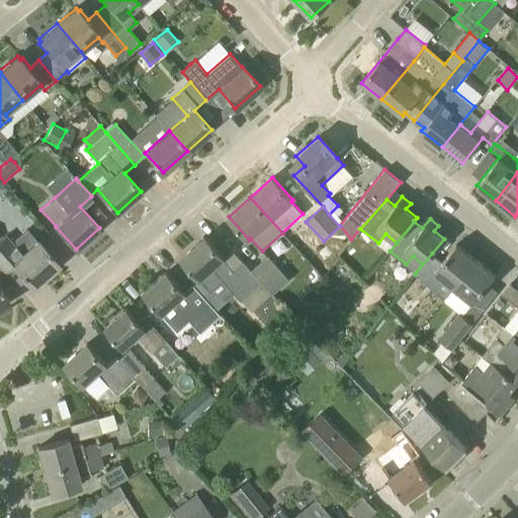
[(36,241),(27,231),(13,243),(6,236),(0,241),(0,269),(3,272),(12,264),(32,287),(59,264),(37,241),(36,241)]
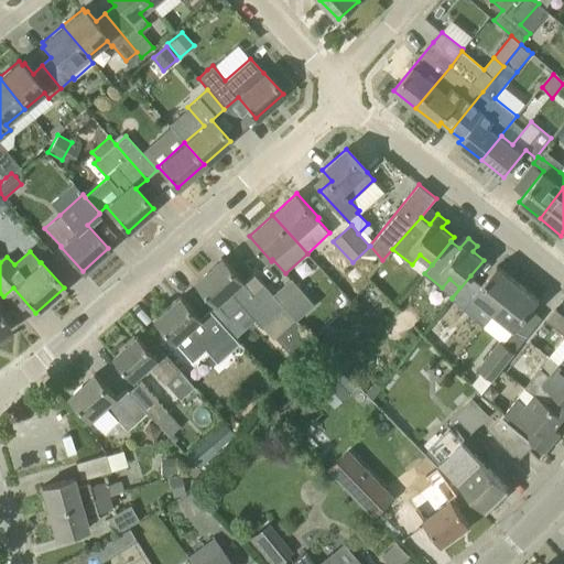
[(243,281),(224,258),(197,282),(229,316),(242,304),(263,328),(285,308),(274,294),(264,284),(253,293),(242,281),(243,281)]
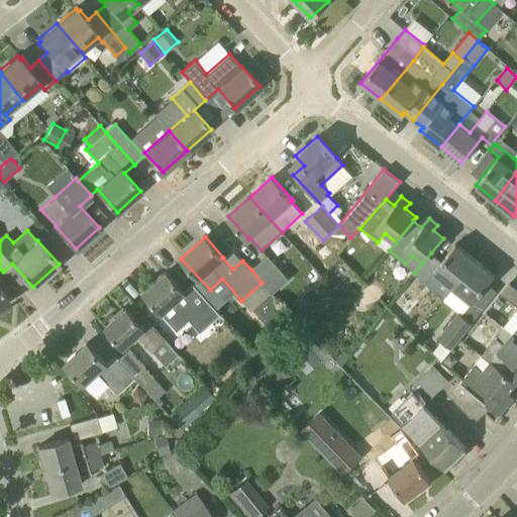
[(452,287),(475,260),(455,243),(441,261),(431,252),(414,274),(425,282),(433,272),(452,287)]
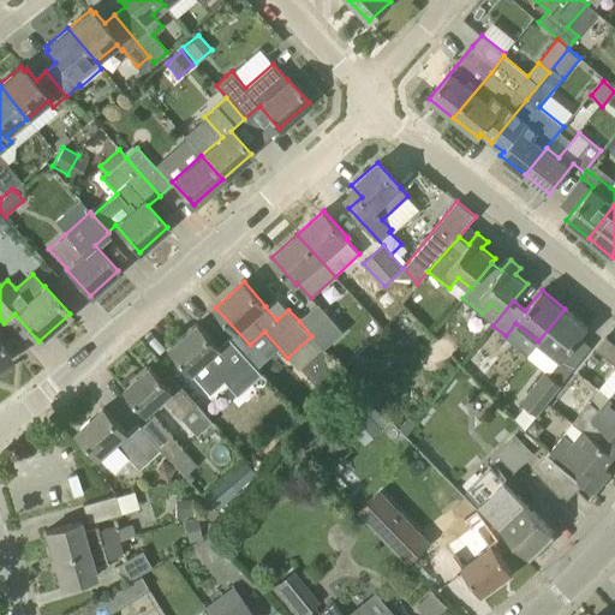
[(299,321),(311,336),(318,344),(323,350),(344,332),(318,304),(314,308),(299,321)]
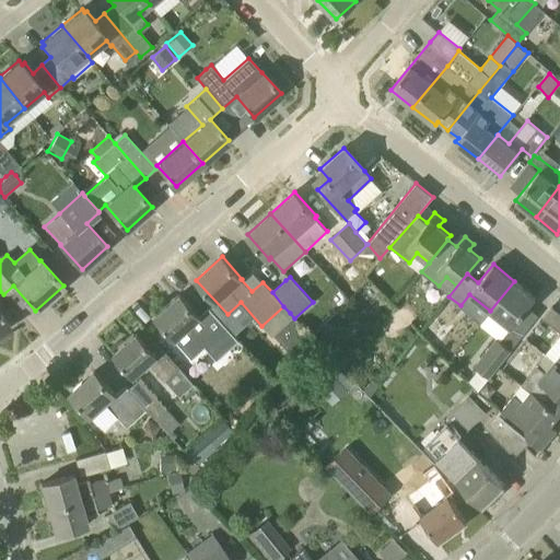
[(511,327),(535,298),(514,281),(490,311),(511,327)]
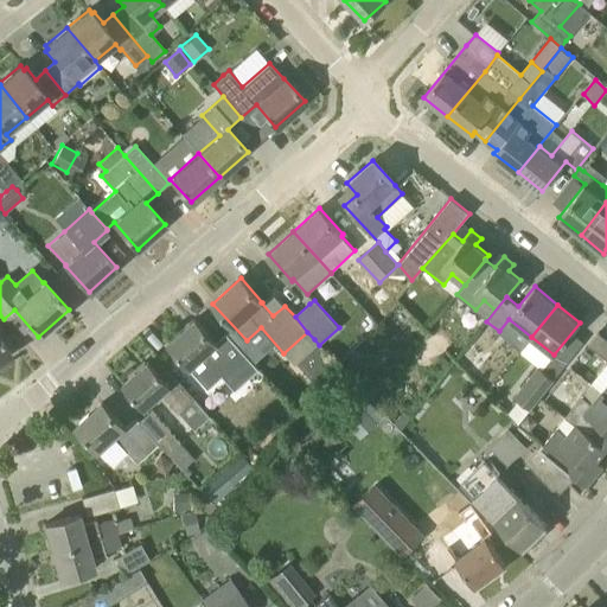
[(217,343),(195,319),(168,343),(191,368),(200,378),(215,365),(235,388),(257,368),(227,333),(217,343)]
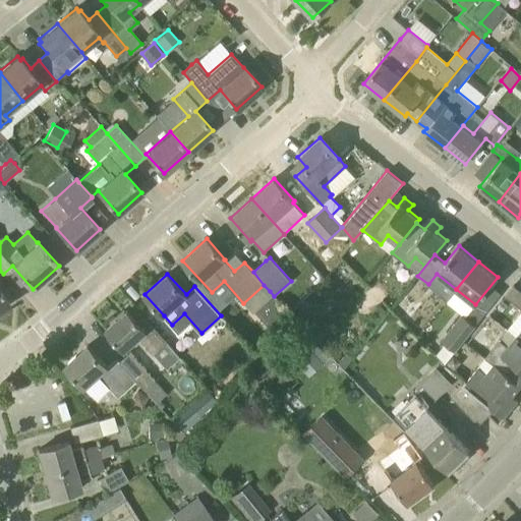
[(520,308),(520,329),(516,336),(520,340),(520,290),(514,285),(505,296),(520,308)]
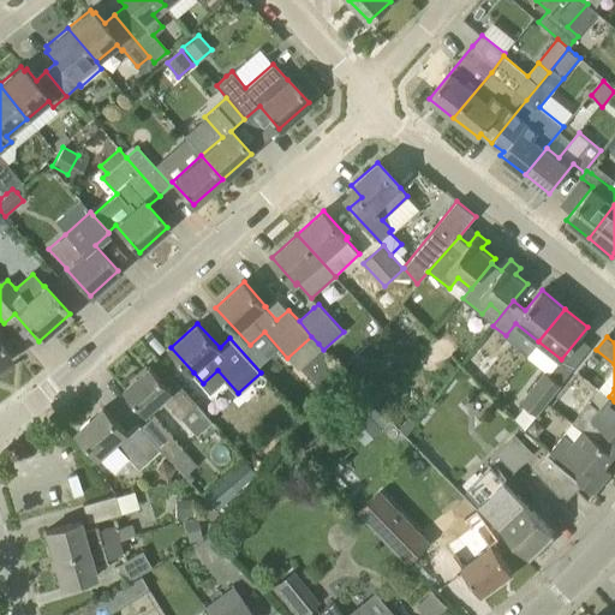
[(0,341),(0,365),(11,359),(0,341)]
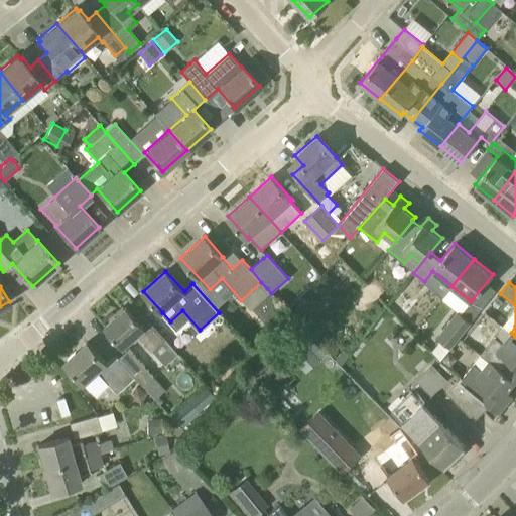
[(144,327),(126,306),(104,327),(123,348),(137,335),(152,351),(166,339),(150,321),(144,327)]
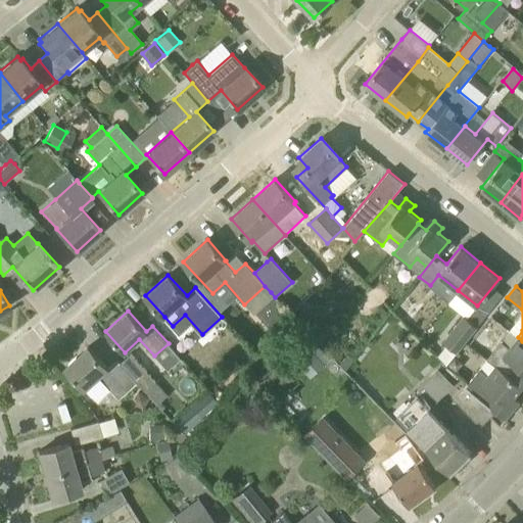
[(457,352),(477,327),(464,316),(443,341),(457,352)]
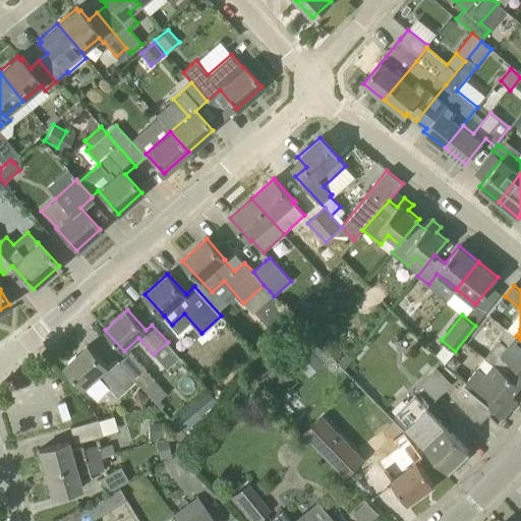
[(520,340),(516,336),(508,330),(485,357),(520,385),(519,386),(520,387),(520,340)]
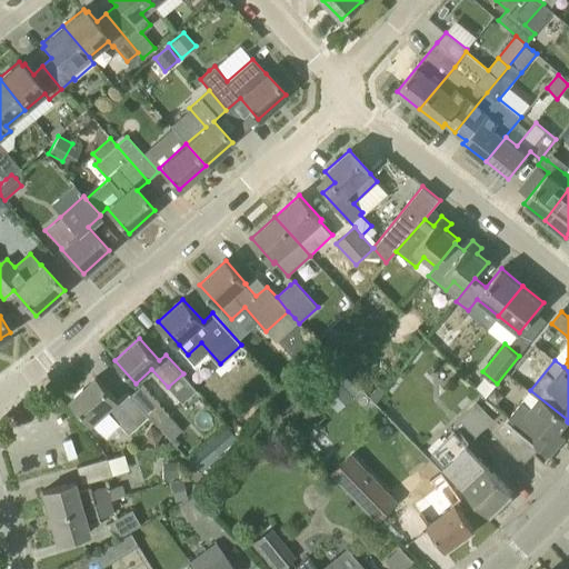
[(318,391),(339,410),(359,388),(338,369),(318,391)]
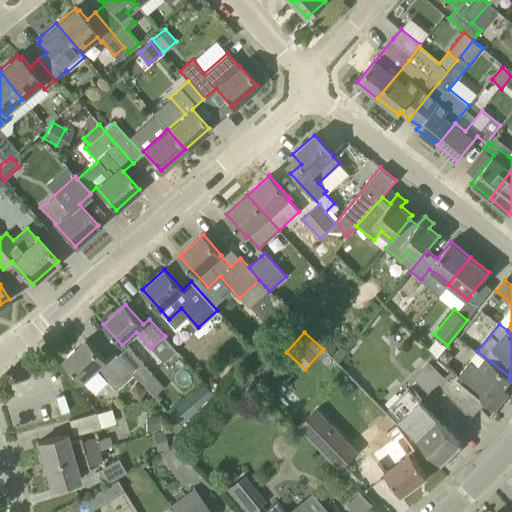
[(116,391),(134,375),(117,356),(114,352),(105,360),(86,339),(64,359),(83,381),(97,367),(101,370),(99,372),(116,391)]
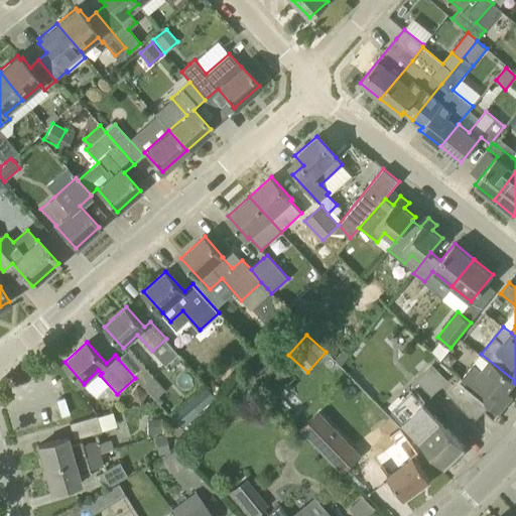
[(118,359),(135,378),(136,376),(142,383),(155,398),(165,390),(152,375),(129,349),(118,359)]
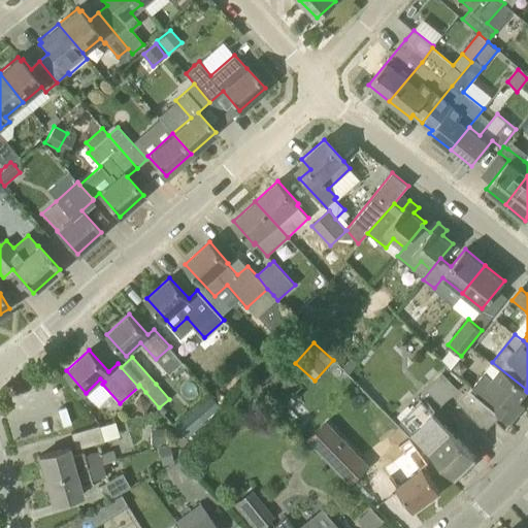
[(492,362),(470,390),(510,423),(525,405),(519,400),(527,391),(527,392),(526,391),(527,390),(492,362)]
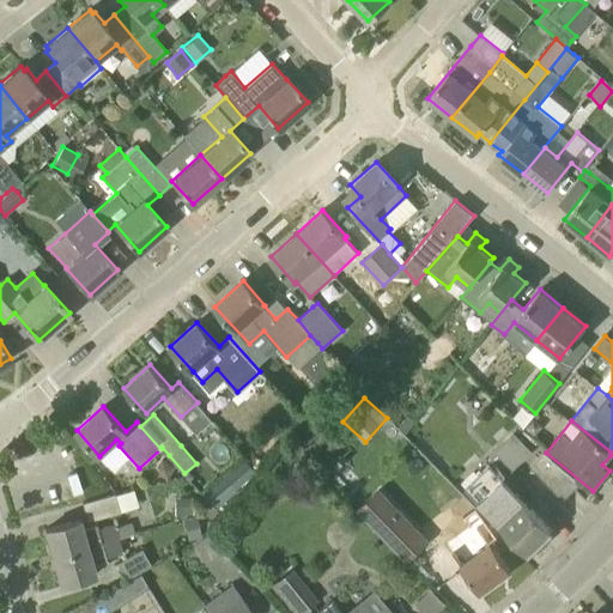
[(511,431),(491,450),(510,469),(529,451),(511,431)]
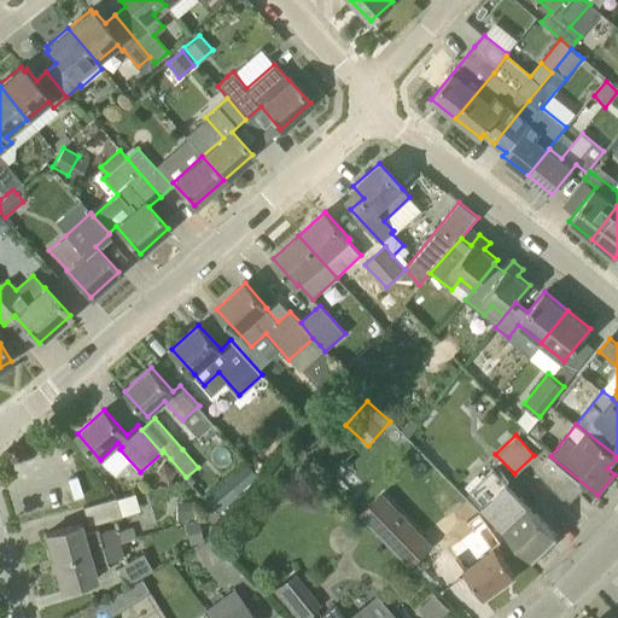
[(598,495),(551,456),(549,455),(534,470),(537,472),(551,487),(567,505),(581,491),(592,502),(598,495)]
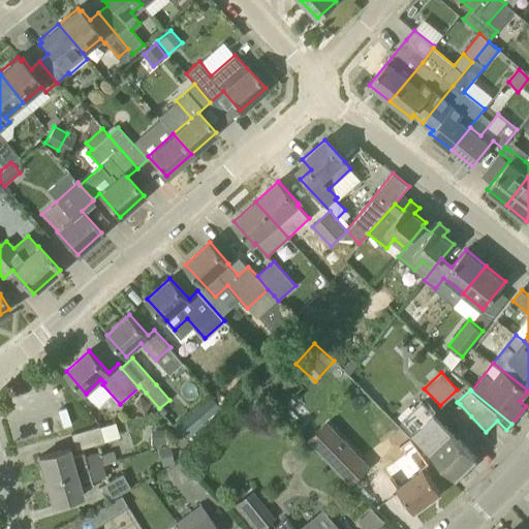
[(182,434),(213,415),(204,400),(173,419),(182,434)]
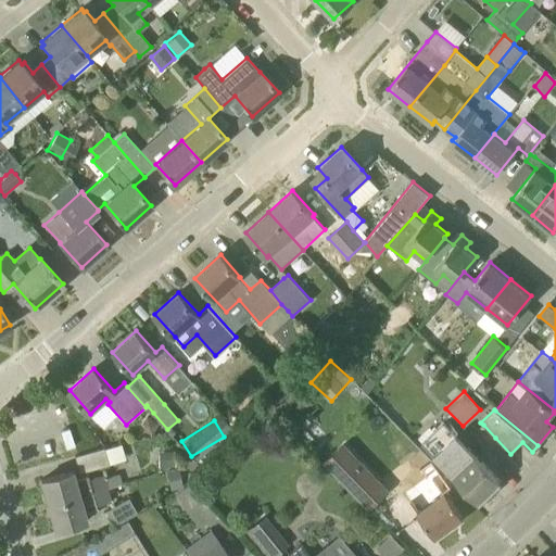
[(479,503),(501,481),(444,422),(422,443),(479,503)]
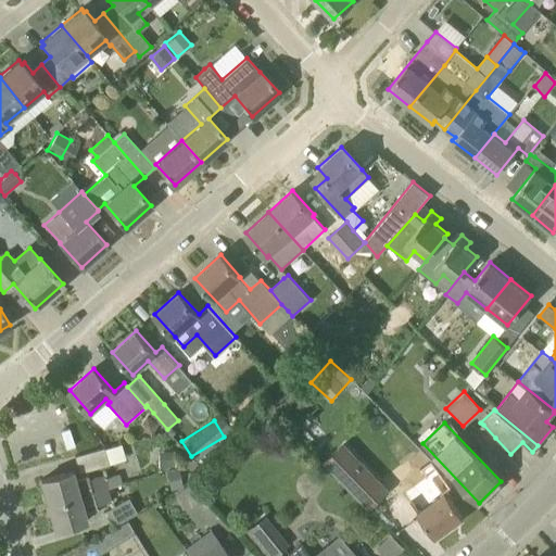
[(79,472),(109,465),(103,447),(74,456),(79,472)]
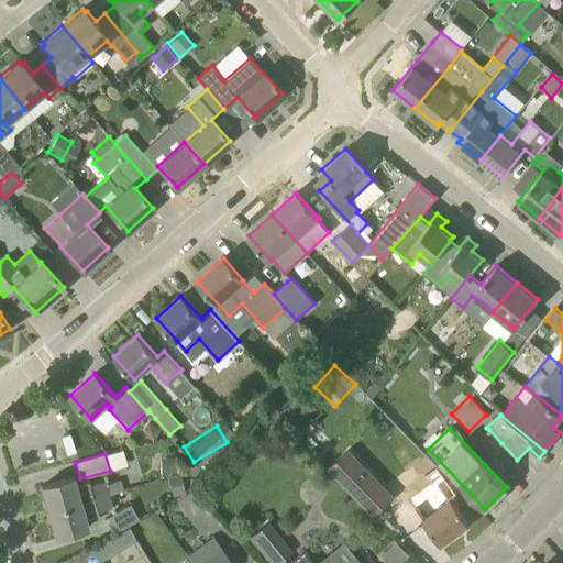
[(397,508),(437,479),(426,465),(386,494),(397,508)]
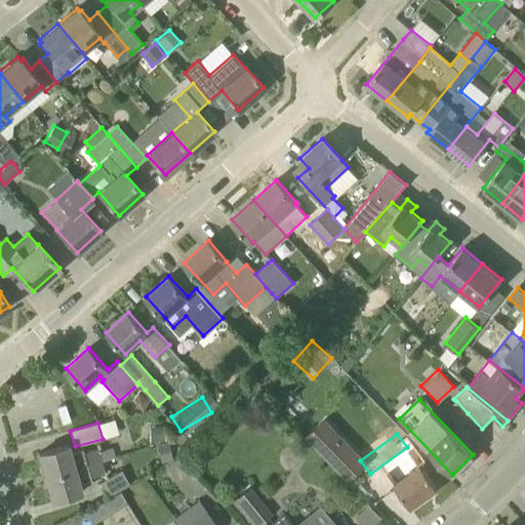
[(70,452),(68,445),(38,453),(45,477),(102,460),(98,451),(97,448),(83,452),(82,449),(70,452)]
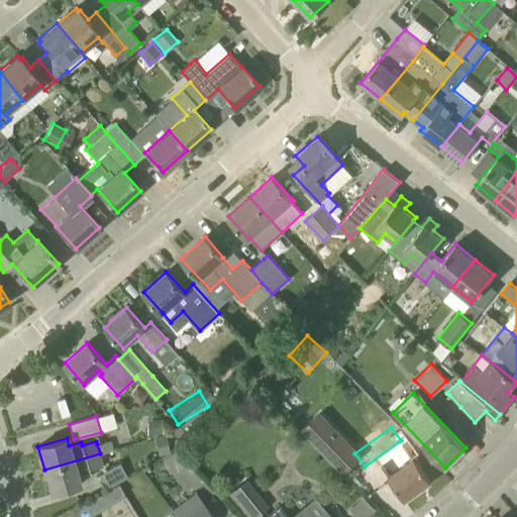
[(111,440),(97,444),(100,453),(113,449),(113,448),(111,440)]
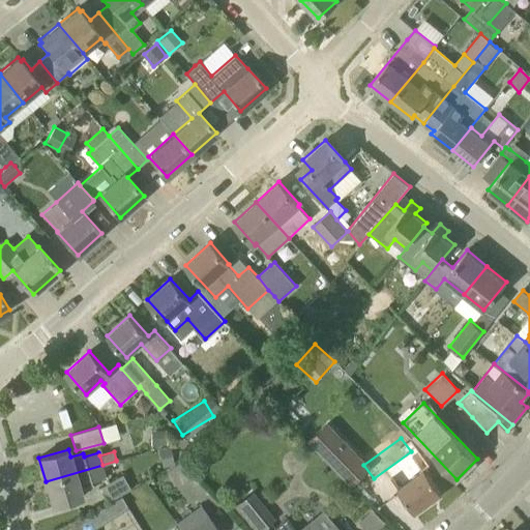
[(415,512),(442,493),(424,469),(413,454),(402,463),(412,478),(398,489),(415,512)]
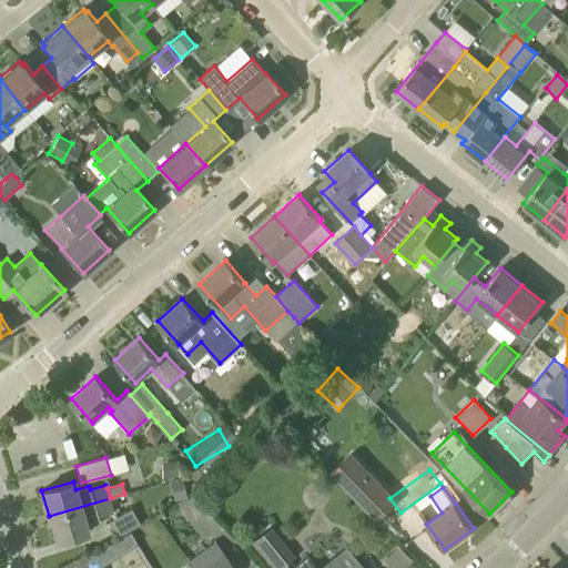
[(57,541),(88,531),(85,523),(98,519),(98,517),(113,511),(110,498),(49,516),(57,541)]
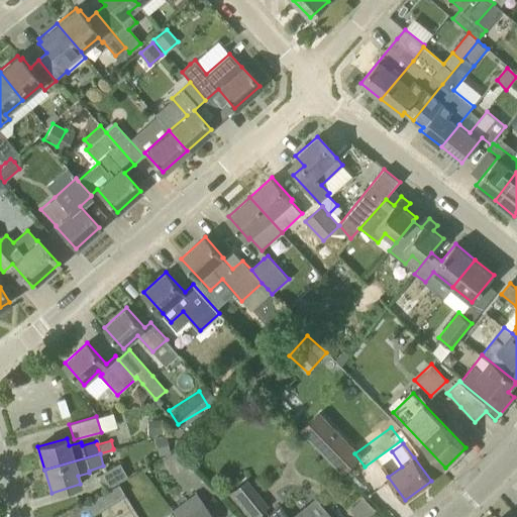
[(106,489),(127,477),(119,462),(98,475),(106,489)]
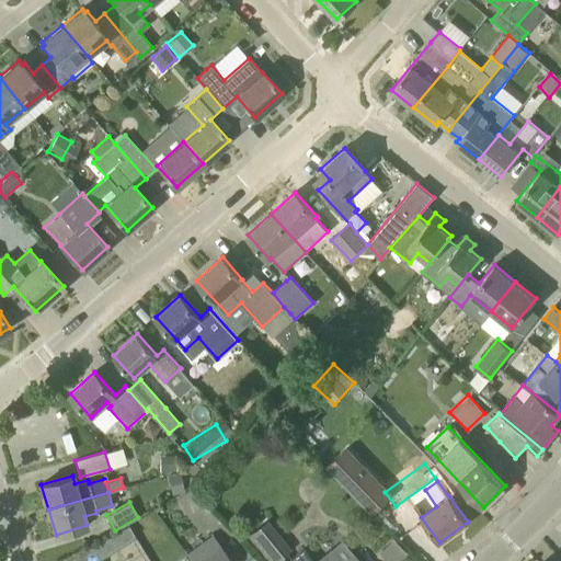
[(247,536),(265,560),(276,560),(292,550),(266,519),(247,536)]
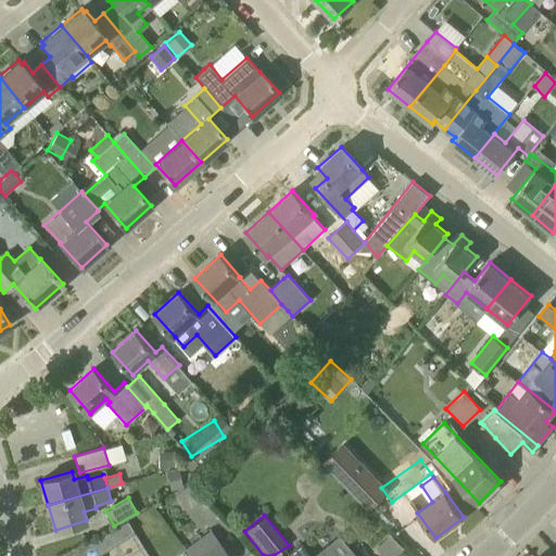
[(191,555),(228,555),(210,530),(186,547),(191,555)]
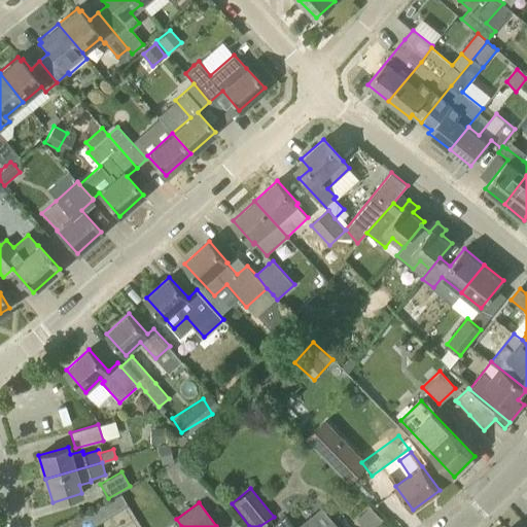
[(354,519),(362,526),(373,526),(381,519),(369,505),(354,519)]
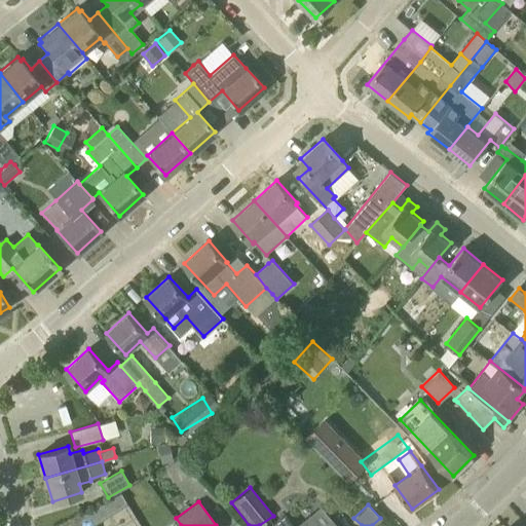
[(293,525),(284,515),(269,525),(336,525),(331,519),(323,525),(293,525)]
